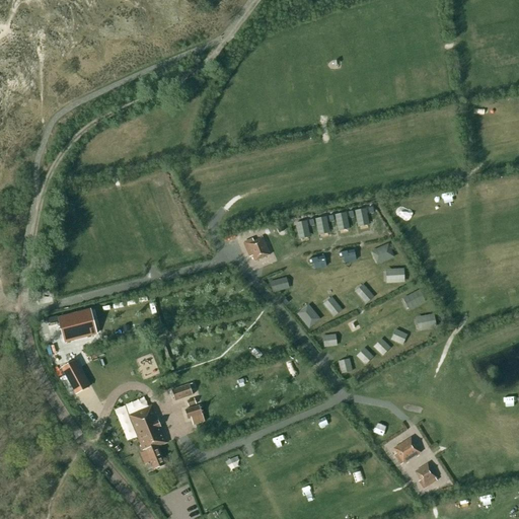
[(366,209),(355,211),(358,227),(369,224),(366,209)]
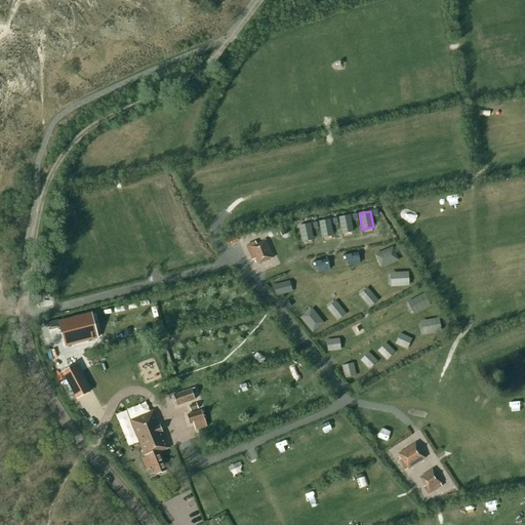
[(350,215),(338,217),(341,233),(353,231),(350,215)]
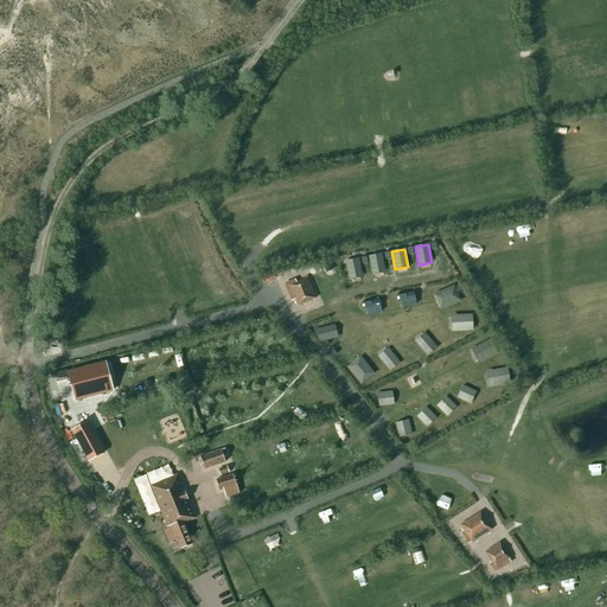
[(382,254),(369,256),(372,275),(385,272),(382,254)]
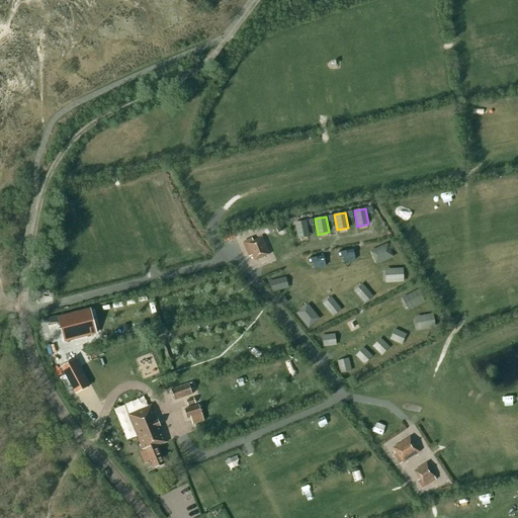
[(306,221),(294,224),(297,239),(310,237),(306,221)]
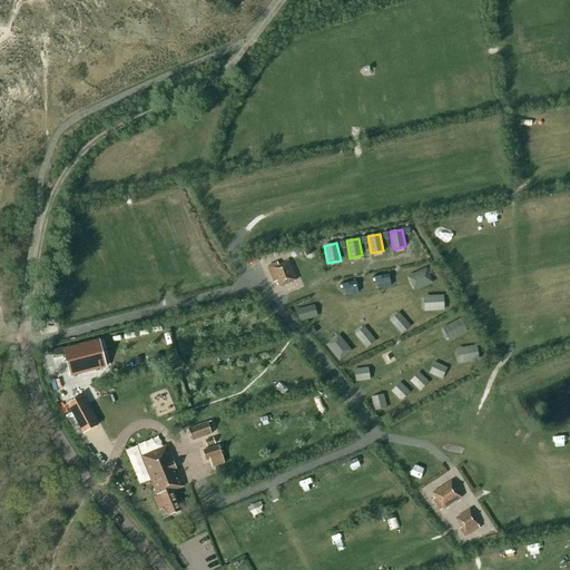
[(296,281),(288,262),(272,268),(279,287),(296,281)]
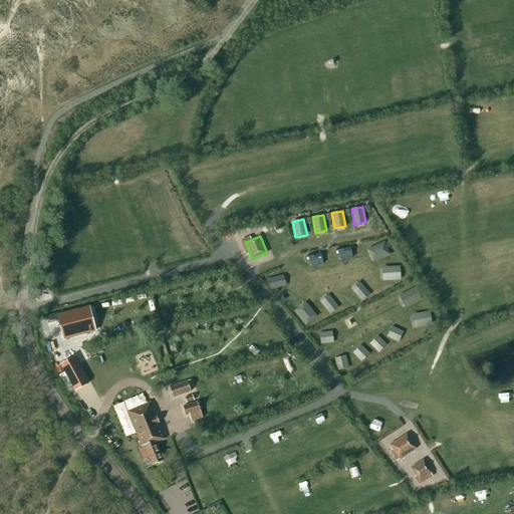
[(384,244),(367,251),(372,262),(390,255),(384,244)]
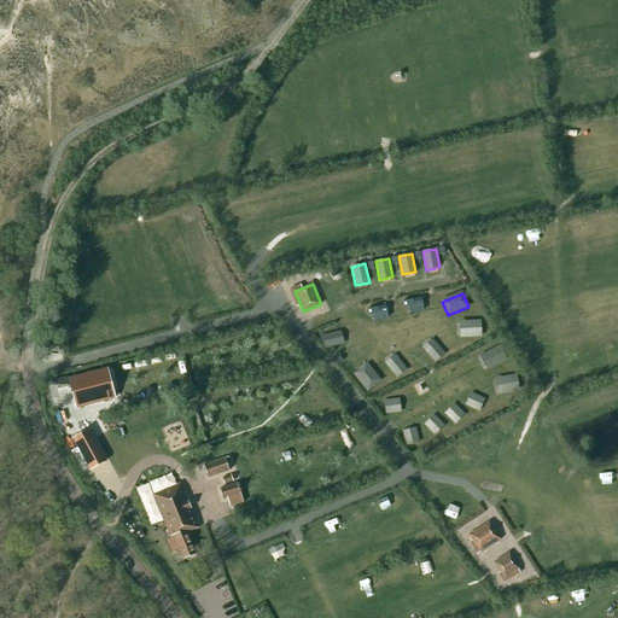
[(421,298),(407,301),(410,314),(424,310),(421,298)]
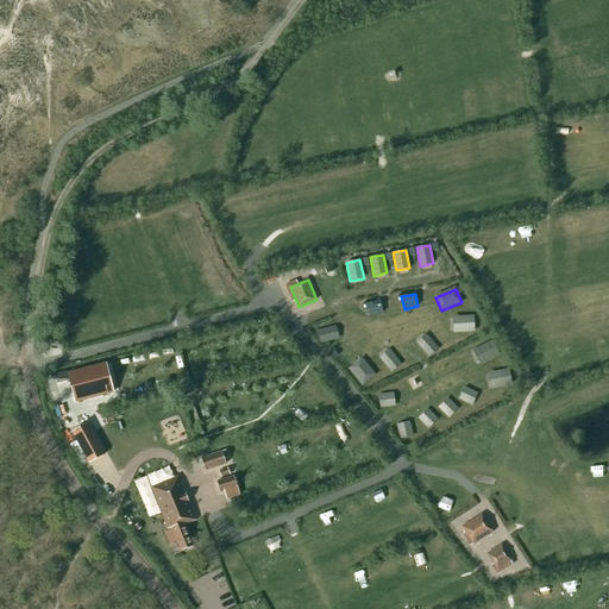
[(380,301),(366,303),(369,316),(383,313),(380,301)]
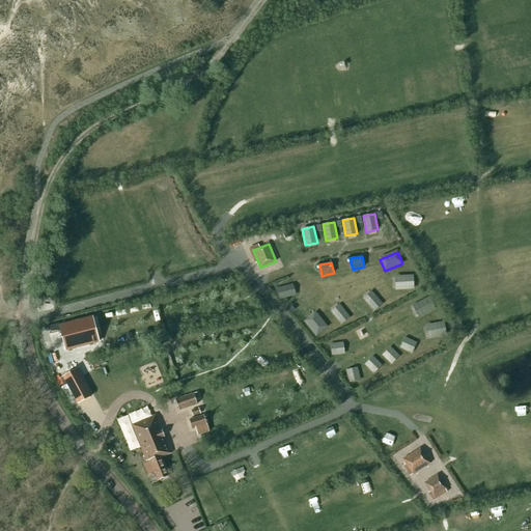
[(413,276),(394,277),(395,289),(413,288),(413,276)]
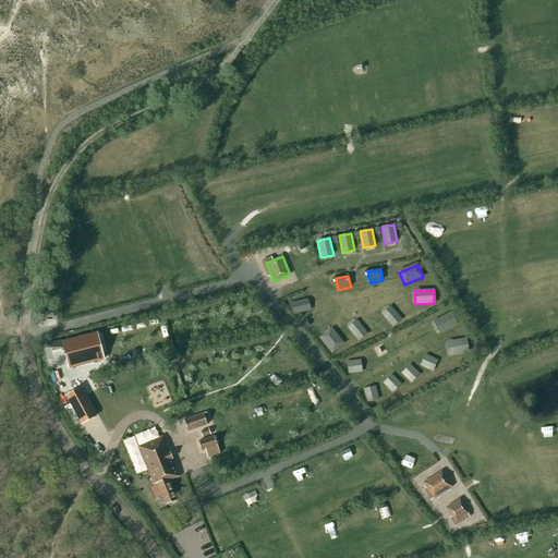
[(307,299),(290,303),(293,314),(311,311),(307,299)]
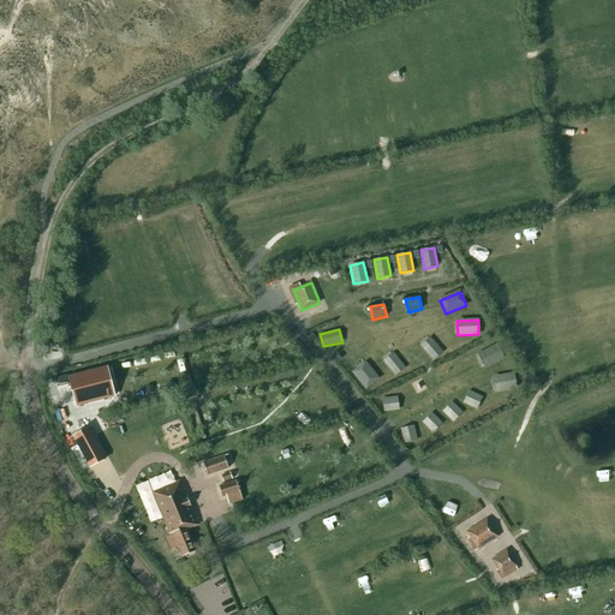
[(421,346),(434,360),(443,352),(429,338),(421,346)]
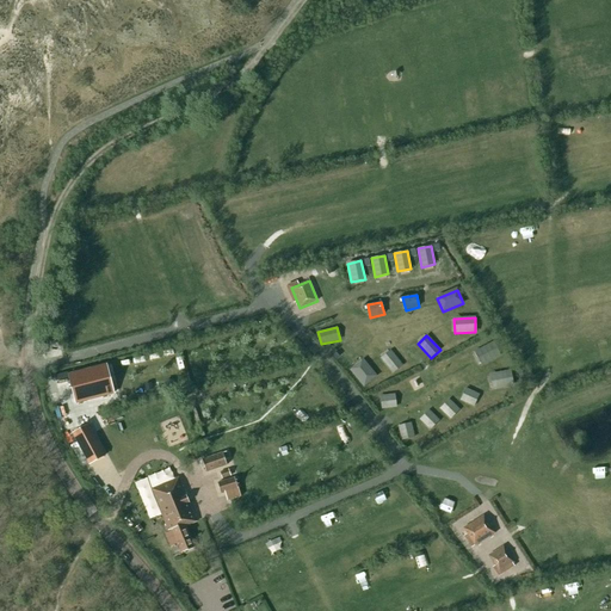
[(493,343),(475,352),(482,365),(500,356),(493,343)]
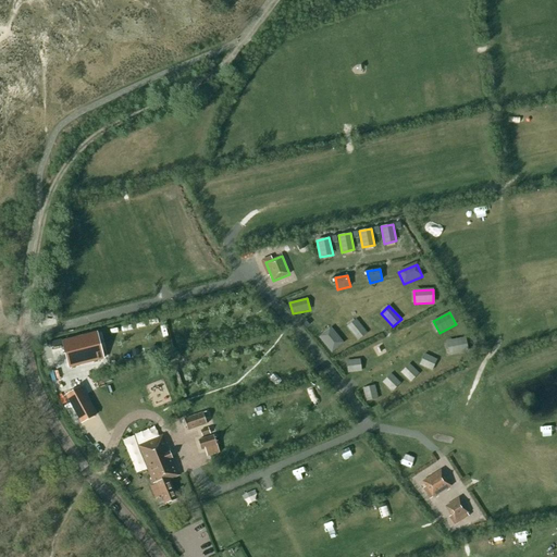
[(346,326),(357,341),(367,334),(356,320),(346,326)]
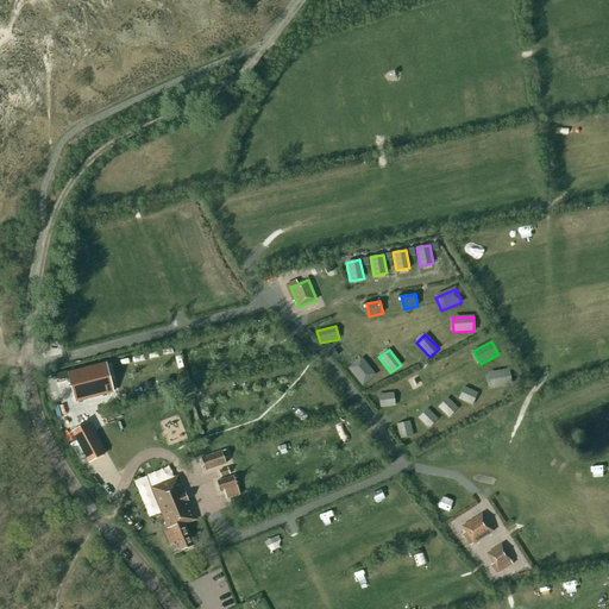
[(350,369),(363,385),(375,376),(362,359),(350,369)]
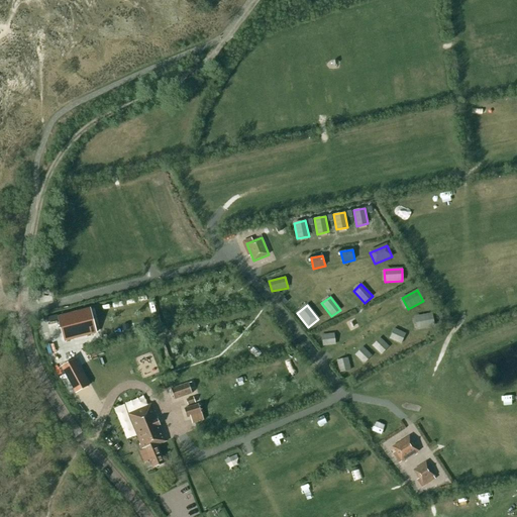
[(90,309),(58,317),(64,341),(96,333),(90,309)]
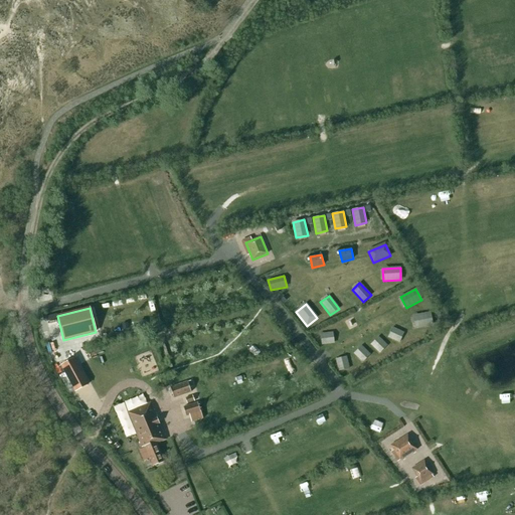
[(431,313),(413,316),(415,328),(433,325),(431,313)]
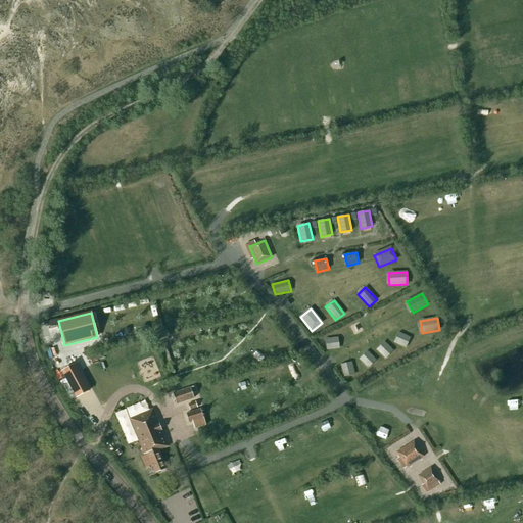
[(393,342),(406,348),(410,338),(398,333),(393,342)]
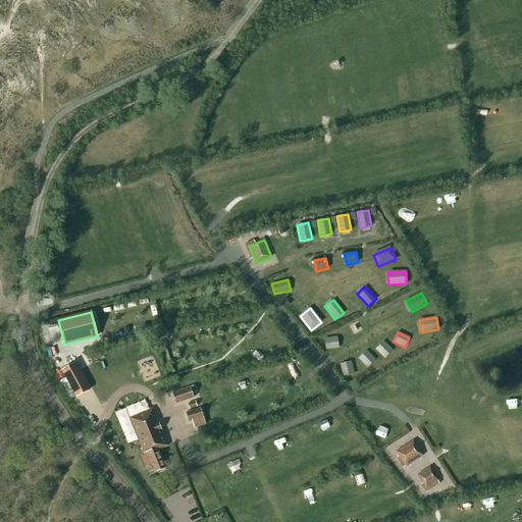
[(337,337),(324,340),(326,351),(338,349),(337,337)]
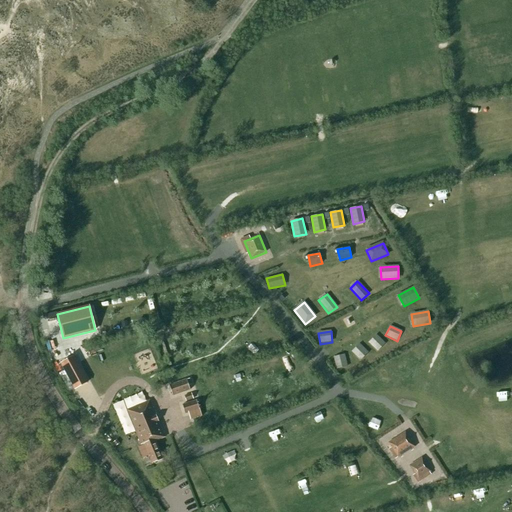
[(368,342),(377,351),(385,344),(376,335),(368,342)]
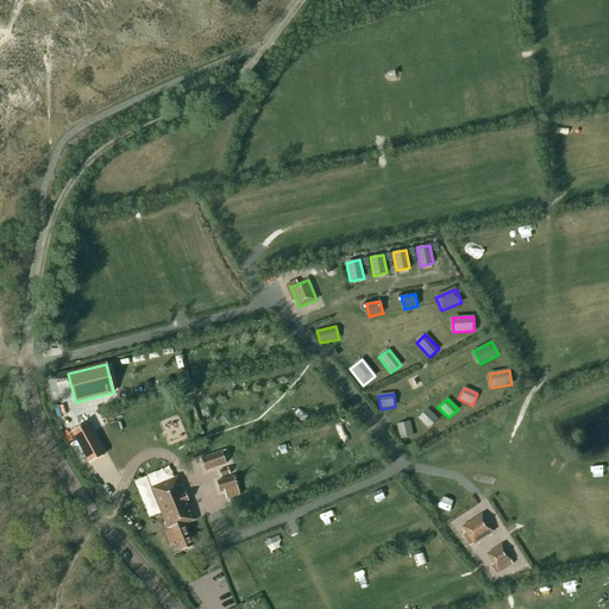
[(418,418),(428,428),(438,420),(427,409),(418,418)]
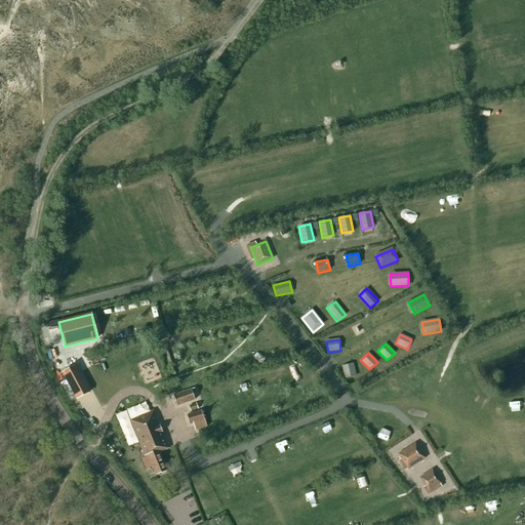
[(294,362),(289,376),(298,380),(304,366),(294,362)]
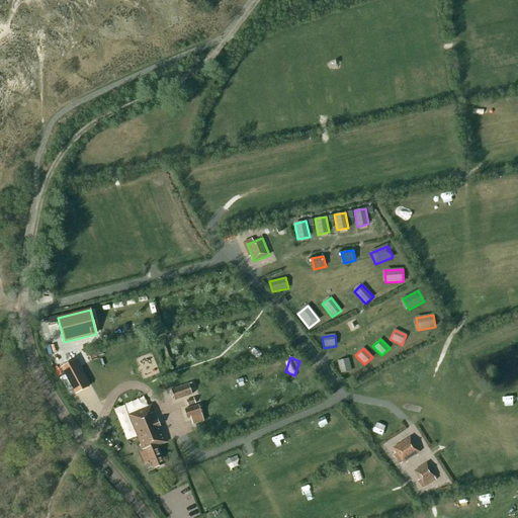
[(338,361),(340,373),(351,371),(348,359),(338,361)]
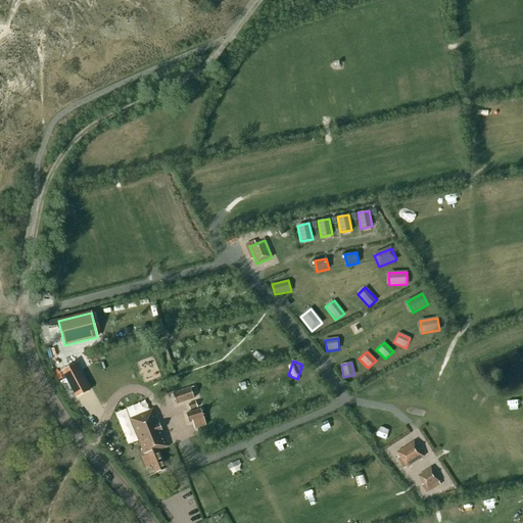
[(90,390),(76,365),(62,372),(77,398),(90,390)]
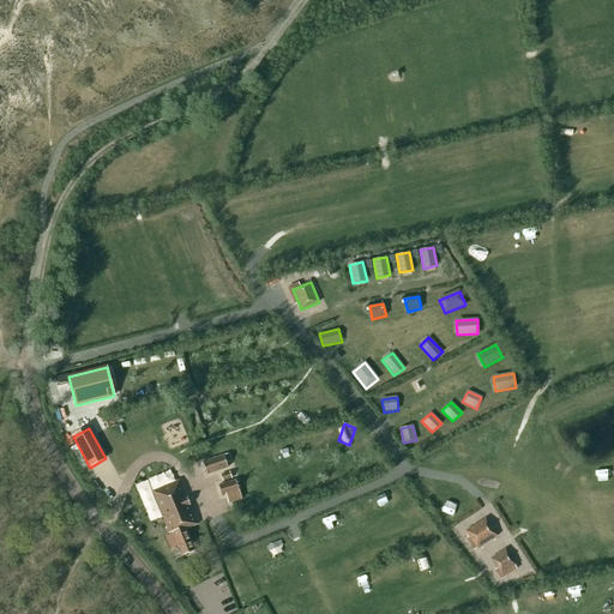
[(228,469),(223,456),(203,463),(206,476),(228,469)]
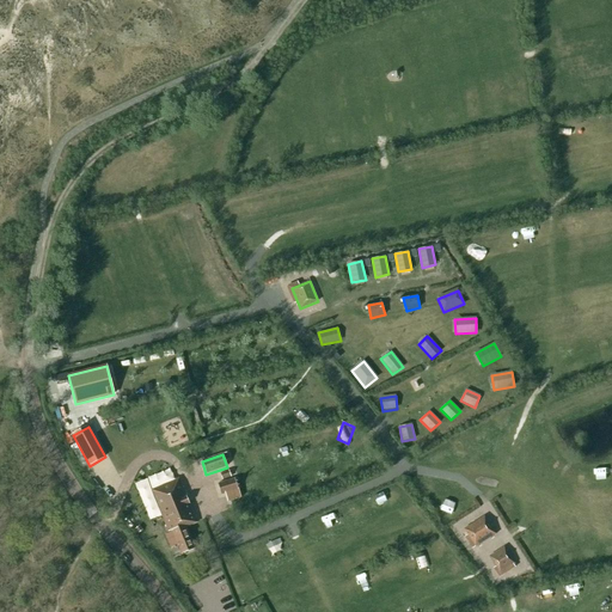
[(242,497),(236,478),(219,484),(222,495),(225,494),(227,501),(242,497)]
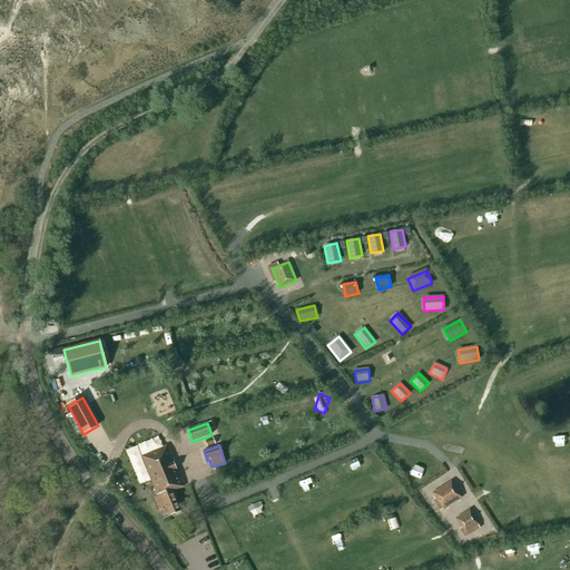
[(185,488),(167,446),(141,458),(158,498),(155,499),(159,510),(166,508),(170,518),(183,512),(174,492),(185,488)]
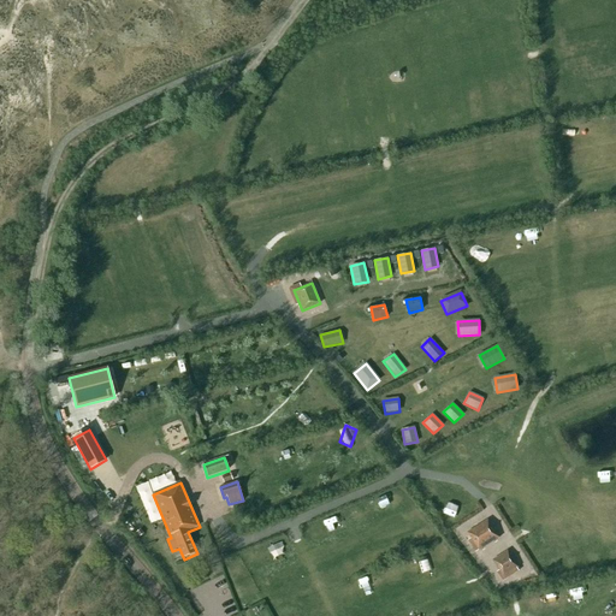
[(479,550),(499,538),(487,520),(468,533),(479,550)]
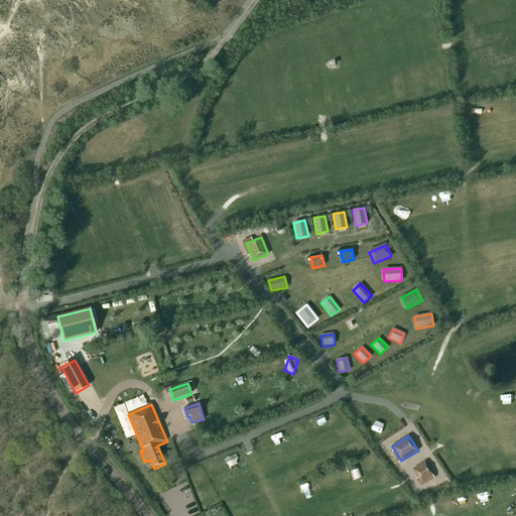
[(434,475),(425,462),(413,469),(422,483),(434,475)]
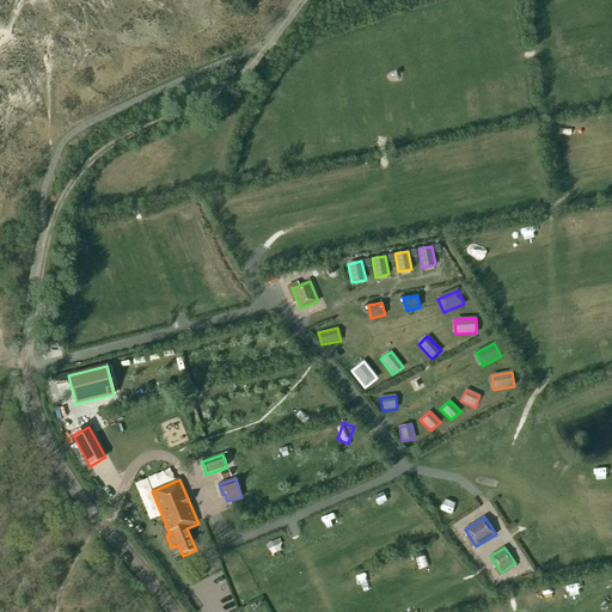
All buildings are outlined.
